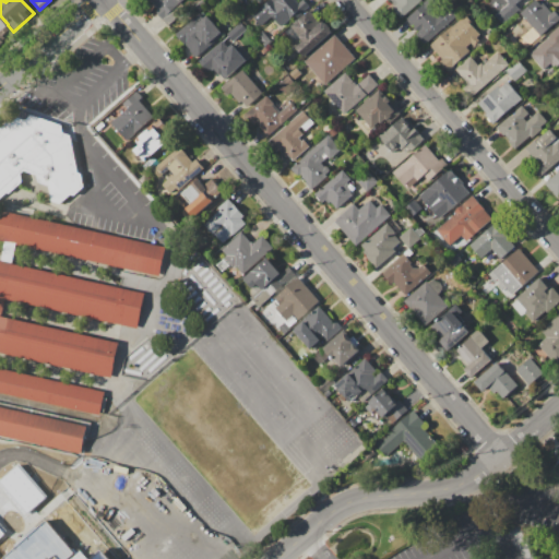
[(181,0),(174,8),(179,14),(167,25),(155,12),(157,10),(147,0),(181,0)]
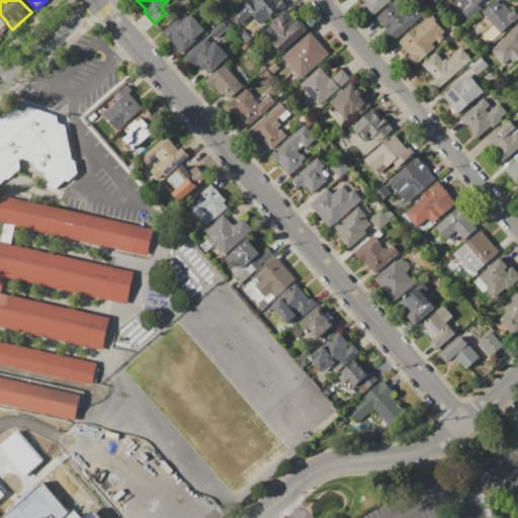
[(243,5),(248,0),(272,0),(275,3),(278,0),(280,0),(286,6),(274,16),(272,14),(260,24),(243,5)]
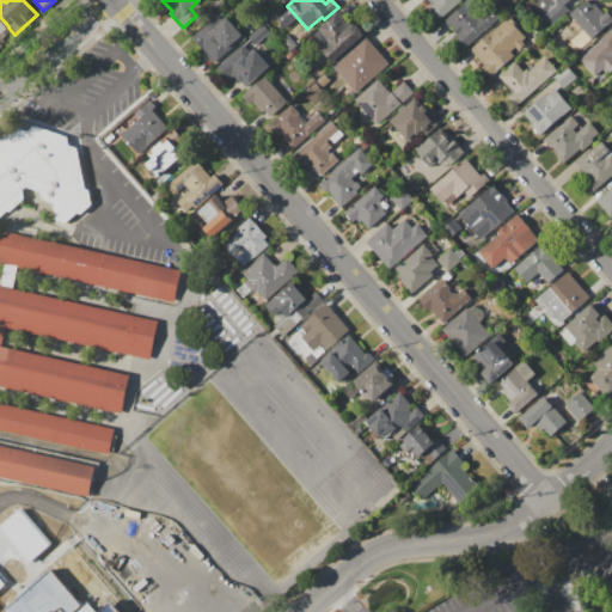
[(461,0),(439,20),(429,8),(432,6),(426,0),(461,0)]
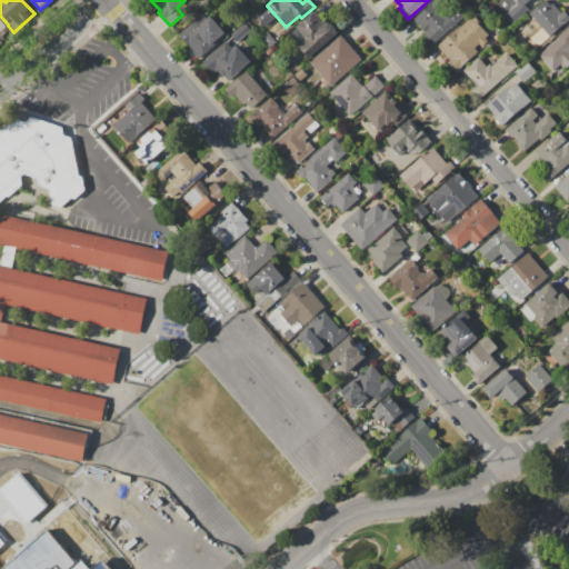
[(412,20),(435,0),(451,0),(466,17),(432,46),(422,36),(425,33),(420,29),(421,28),(419,26),(418,27),(412,20)]
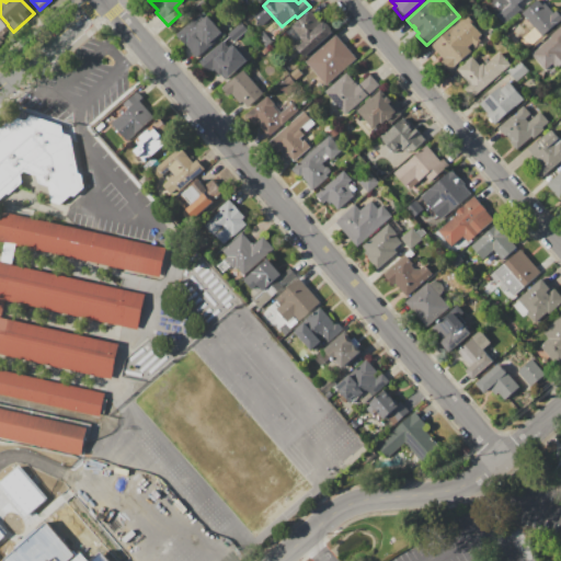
[(521,0),(517,3),(522,9),(504,24),(497,15),(510,4),(508,2),(510,1),(508,0),(521,0)]
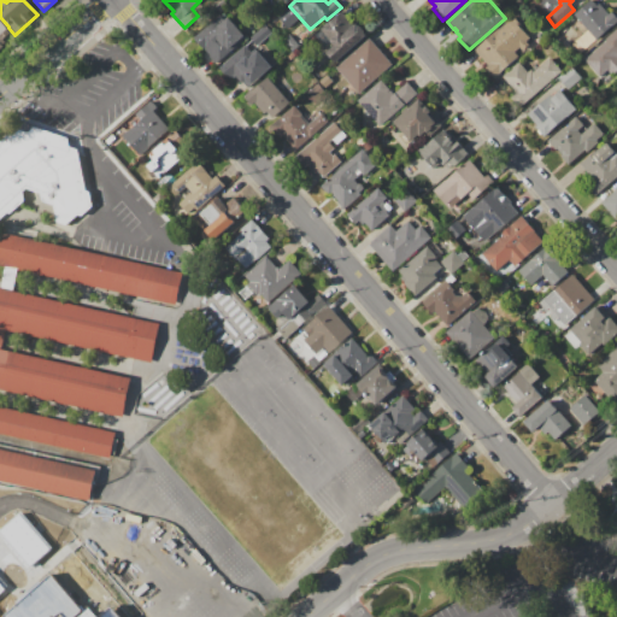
[(574,15),(591,0),(597,6),(599,4),(607,15),(611,12),(616,18),(616,21),(597,40),(574,15)]
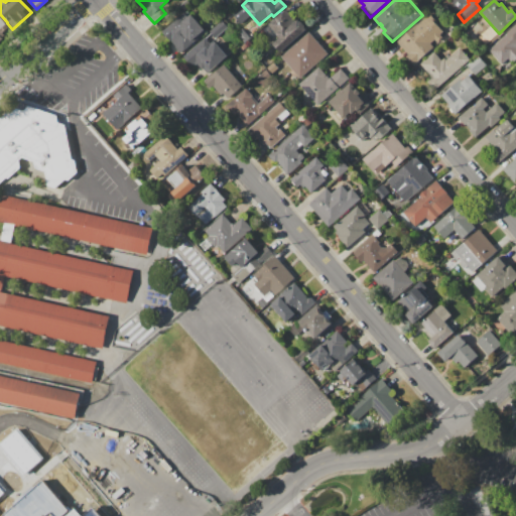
[(206,32),(180,53),(175,47),(170,40),(169,41),(161,32),(186,10),(206,32)]
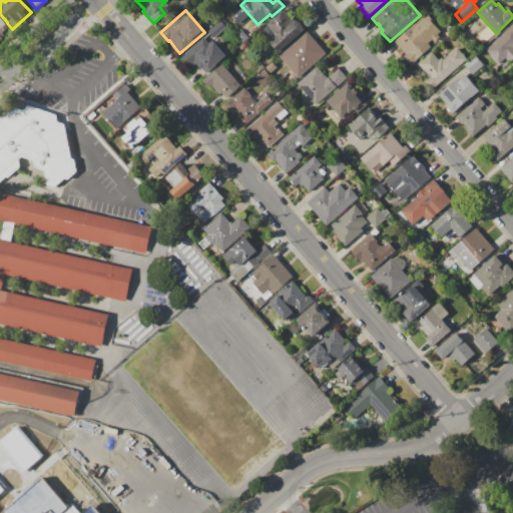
[(305,29),(279,52),(268,40),(275,35),(266,25),(284,10),(294,21),(296,19),(305,29)]
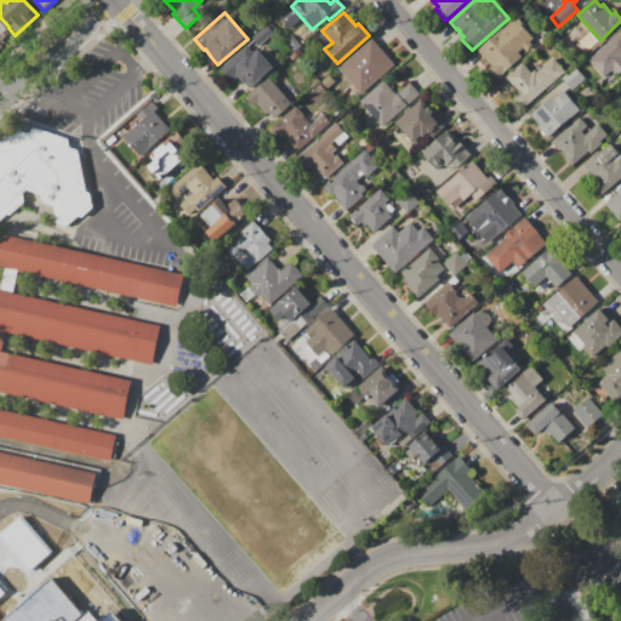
[(477,51),(501,29),(502,29),(510,23),(508,23),(516,16),(523,23),(522,24),(534,38),(530,41),(534,46),(527,52),(523,49),(518,53),(522,57),(496,79),(488,69),(490,67),(477,51)]
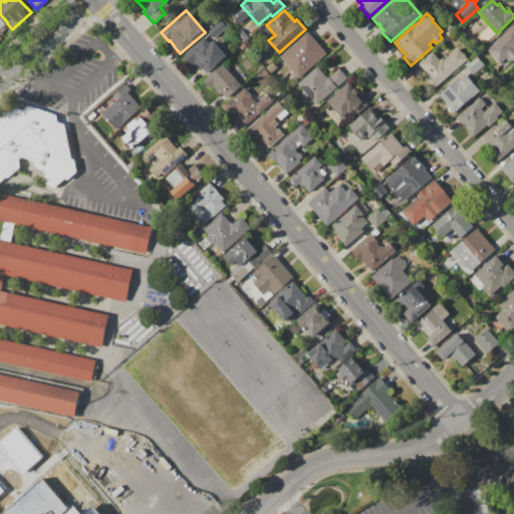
[(234,20),(228,25),(223,19),(228,14),(234,20)]
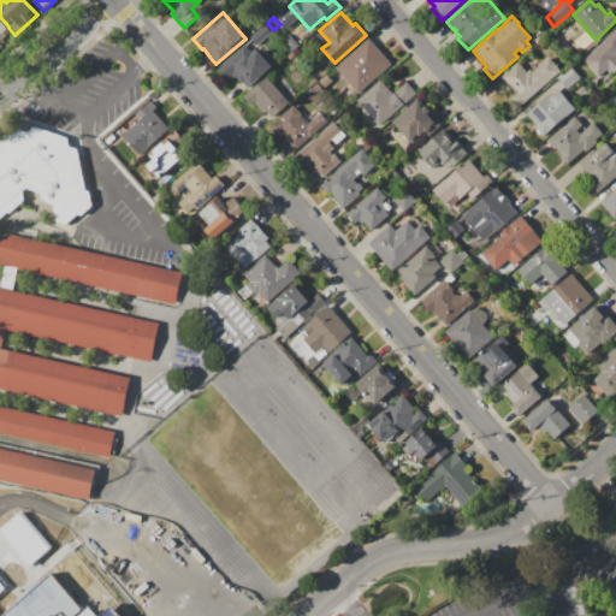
[(0,22),(10,33),(3,40),(7,45),(0,51),(0,22)]
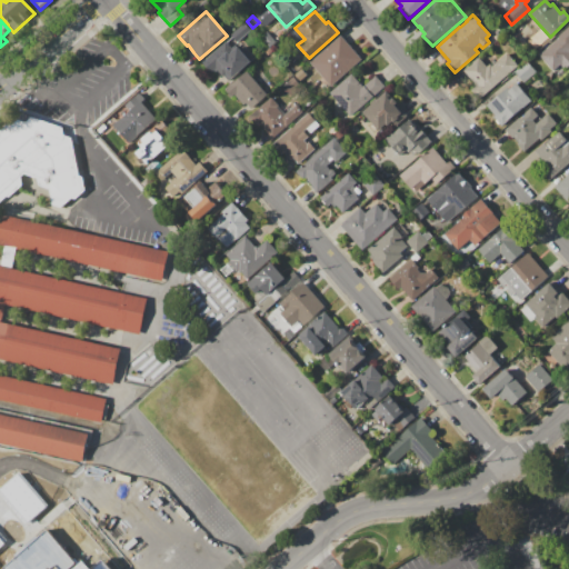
[(249,30),(235,42),(229,37),(245,23),(249,30)]
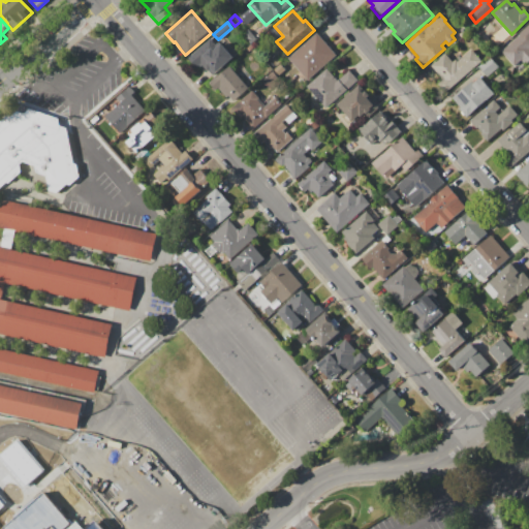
[(528,24),(528,59),(524,64),(520,61),(514,66),(501,52),(520,35),(518,34),(528,24)]
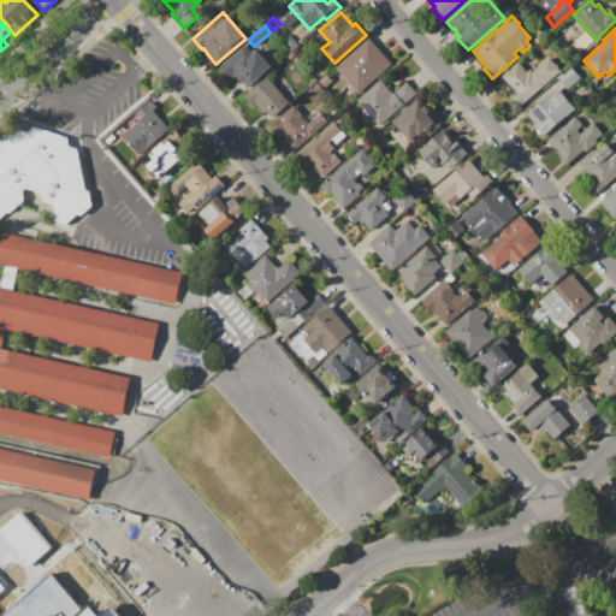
[(297,46),(290,53),(279,41),(288,34),(297,46)]
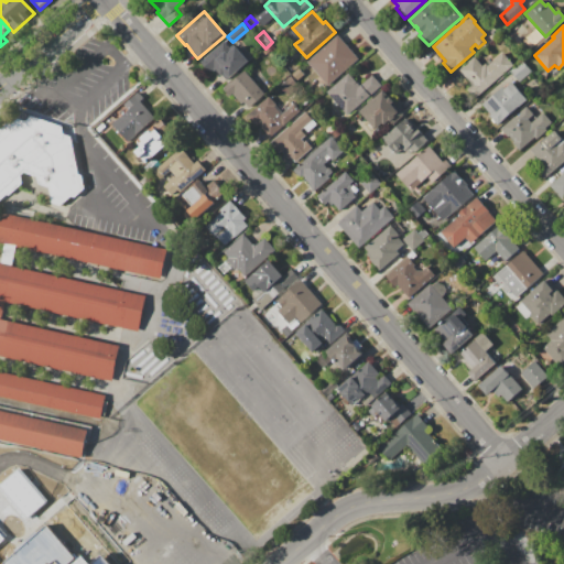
[(358,60),(327,86),(306,62),(337,35),(358,60)]
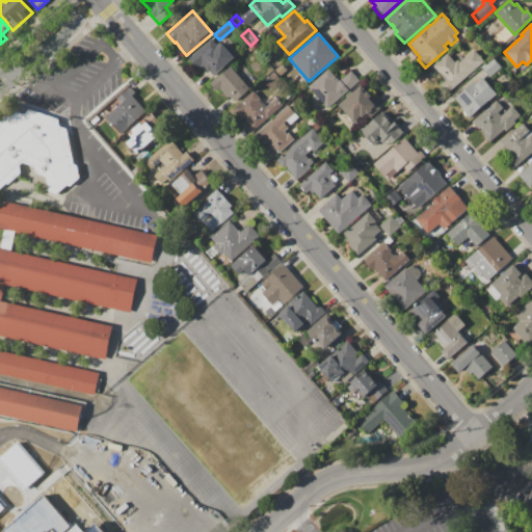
[(237,54),(212,77),(203,65),(197,70),(188,58),(211,40),(216,46),(222,41),(227,46),(229,44),(237,54)]
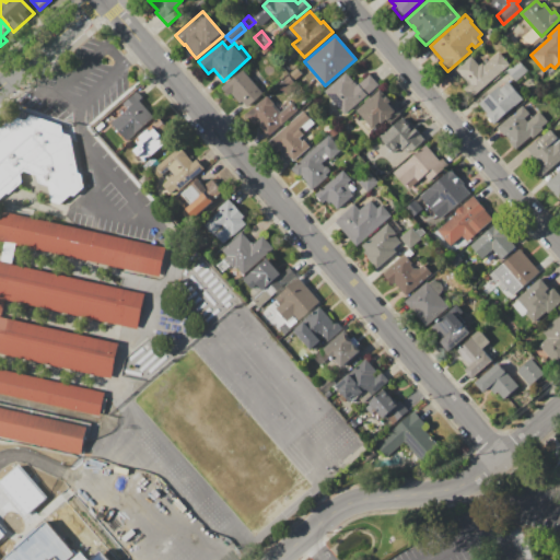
[(509,65),(476,94),(455,70),(470,57),(478,66),(481,63),(483,66),(499,53),(509,65)]
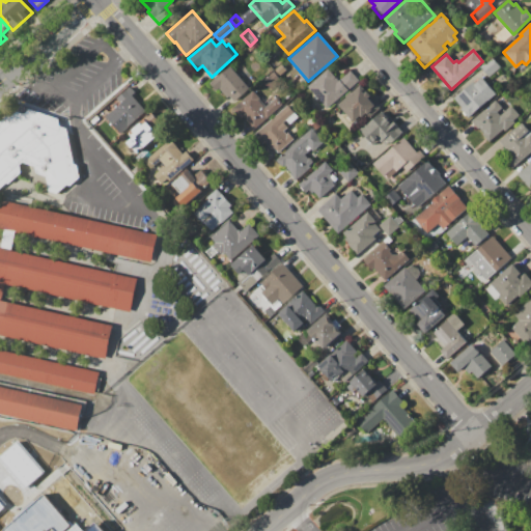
[(487,78),(479,67),(491,57),(499,67),(487,78)]
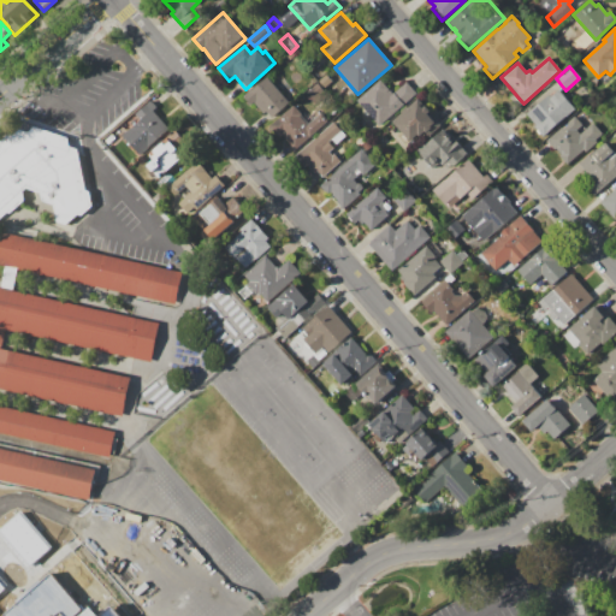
[(325,88),(319,82),(326,75),(332,82),(325,88)]
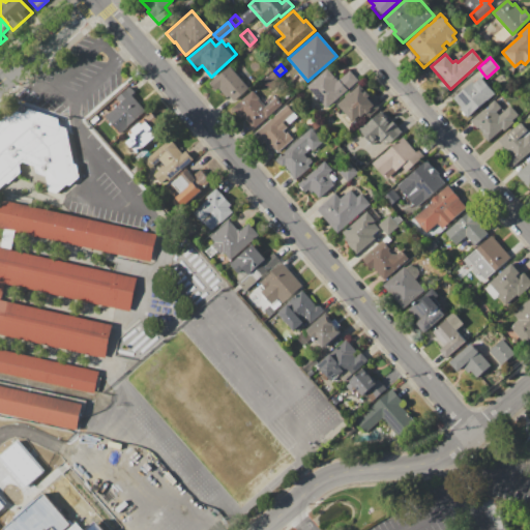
[(229,66),(247,88),(233,101),(228,95),(226,97),(217,88),(214,91),(208,84),(229,66)]
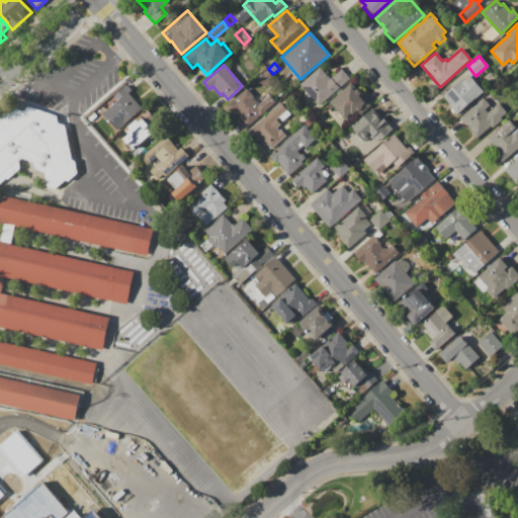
[(349,79),(319,106),(299,85),(320,68),(330,79),(341,69),(349,79)]
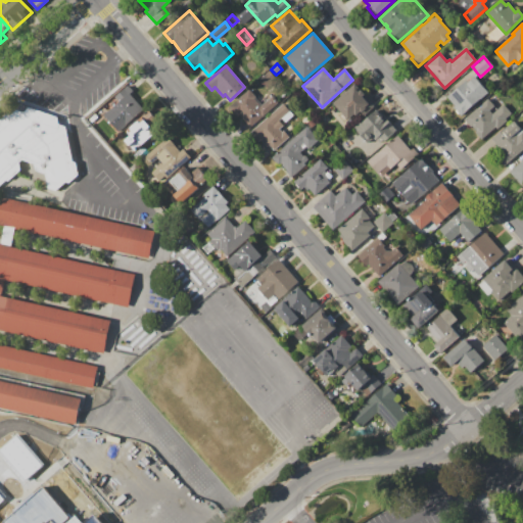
[(265,89),(257,81),(269,70),(276,78),(265,89)]
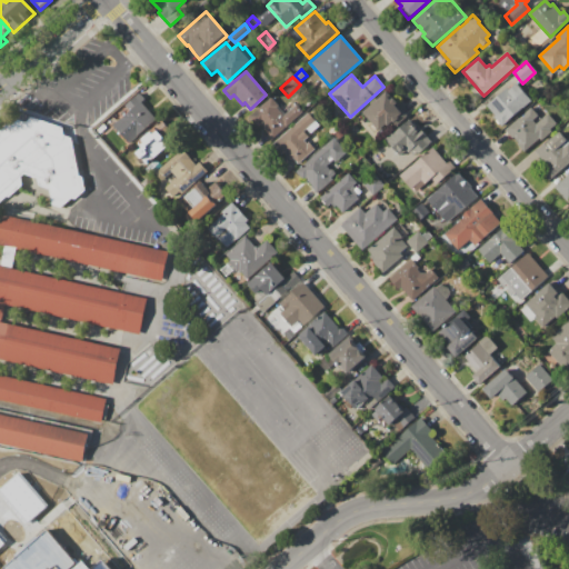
[(486,106),(507,88),(508,89),(515,83),(530,100),(501,126),(493,117),(495,116),(486,106)]
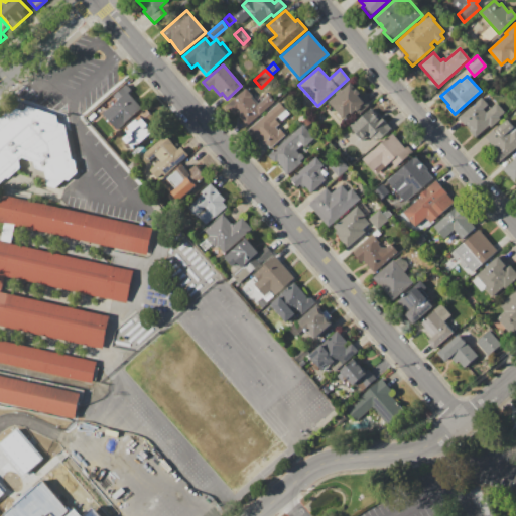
[(126,85),(131,90),(128,93),(141,108),(116,130),(102,114),(117,101),(113,96),(126,85)]
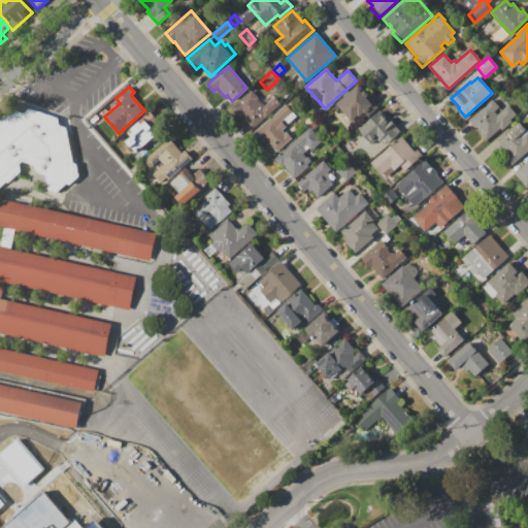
[(377,107),(355,127),(335,104),(338,101),(340,104),(358,89),(362,93),(364,90),(369,95),(366,97),(370,101),(371,100),(377,107)]
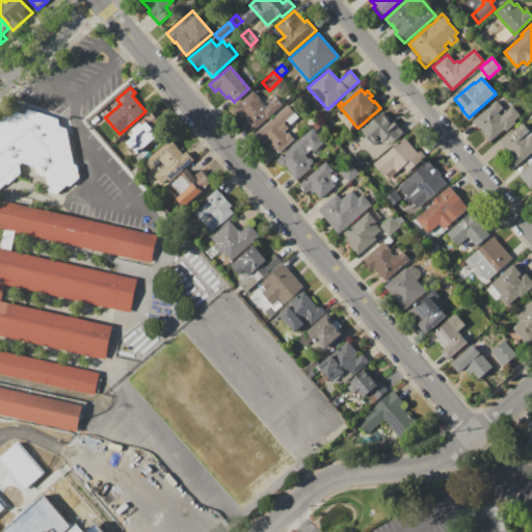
[(283,105),(254,130),(242,117),(240,120),(231,109),(253,90),(266,106),(275,97),(283,105)]
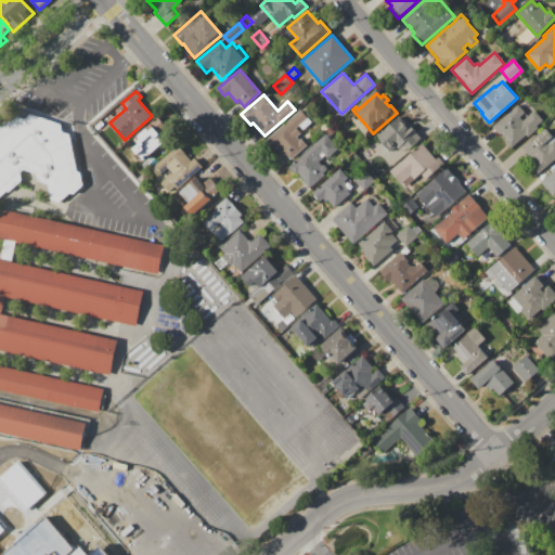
[(492,127),(505,115),(506,116),(512,112),(511,111),(518,104),(525,113),(519,117),(523,121),(534,111),(543,120),(536,127),(537,128),(527,138),(526,136),(511,149),(504,140),(505,140),(500,133),(499,134),(492,127)]
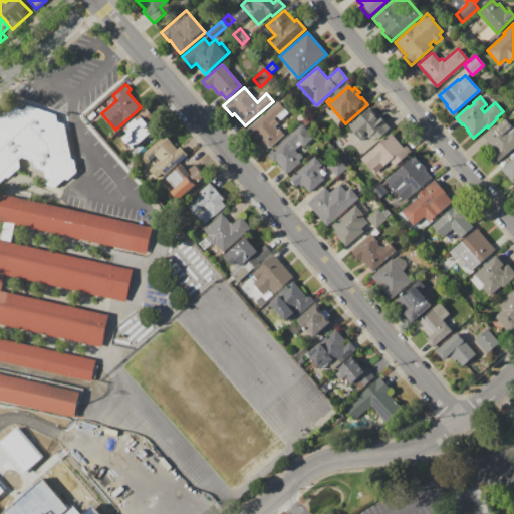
[(278,102),(284,109),(273,118),(278,123),(274,126),(276,130),(278,129),(284,135),(269,149),(264,143),(261,145),(255,138),(254,140),(246,130),(278,102)]
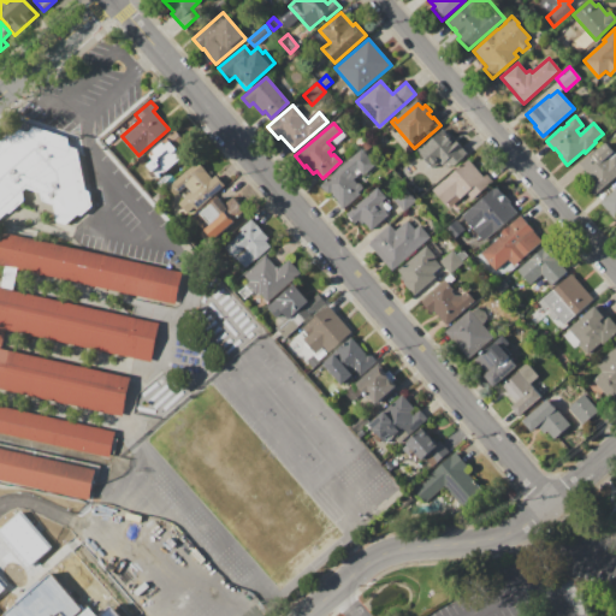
[(0,146),(1,146),(0,142),(9,135),(12,137),(21,130),(29,132),(34,128),(66,138),(67,147),(76,150),(83,191),(88,193),(90,207),(80,215),(76,214),(64,225),(57,223),(52,205),(41,202),(40,194),(25,189),(22,191),(23,201),(9,213),(4,214),(0,217),(0,283),(4,267),(0,266),(0,237),(1,232),(181,272),(173,304),(17,270),(11,291),(159,325),(150,361),(5,327),(0,350),(129,378),(120,416),(0,390),(0,406),(114,432),(107,458),(0,433),(0,146)]
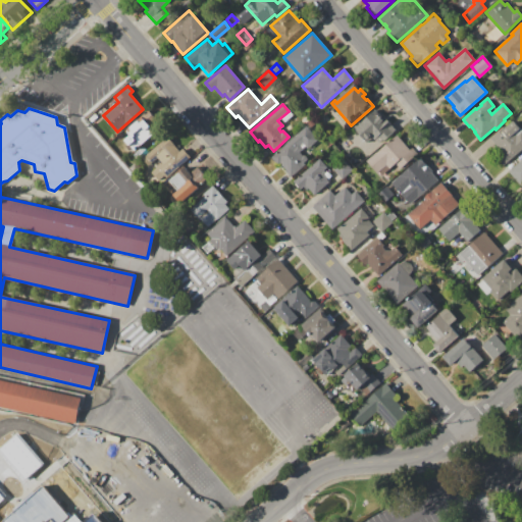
[(148,110),(158,121),(152,127),(155,132),(129,154),(120,144),(131,135),(125,129),(148,110)]
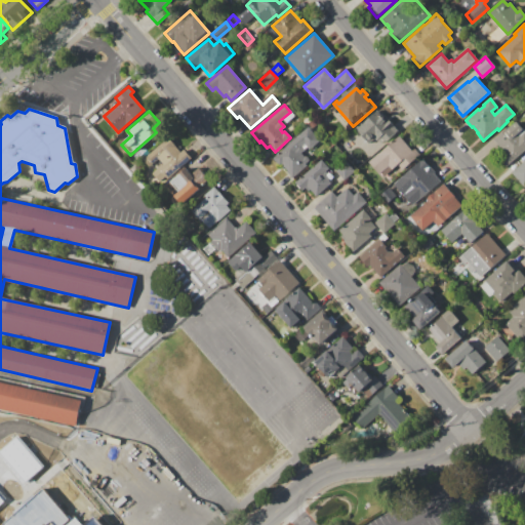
[(376,111),(396,132),(384,143),(379,137),(375,142),(373,139),(369,144),(356,128),(376,111)]
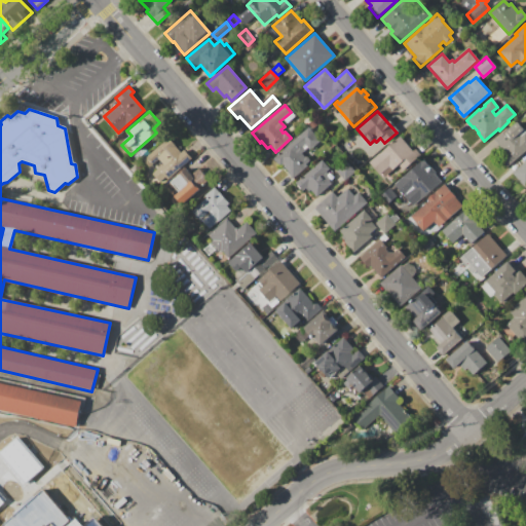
[(525,150),(508,167),(500,159),(506,154),(494,140),(517,120),(525,129),(525,132),(525,133),(525,134),(525,150)]
